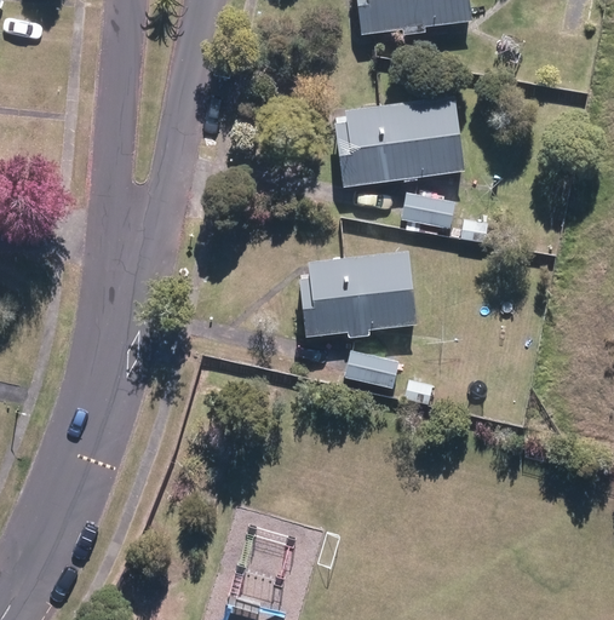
[(356,0),(361,34),(403,29),(405,34),(425,32),(425,26),(471,21),(468,0),(356,0)]
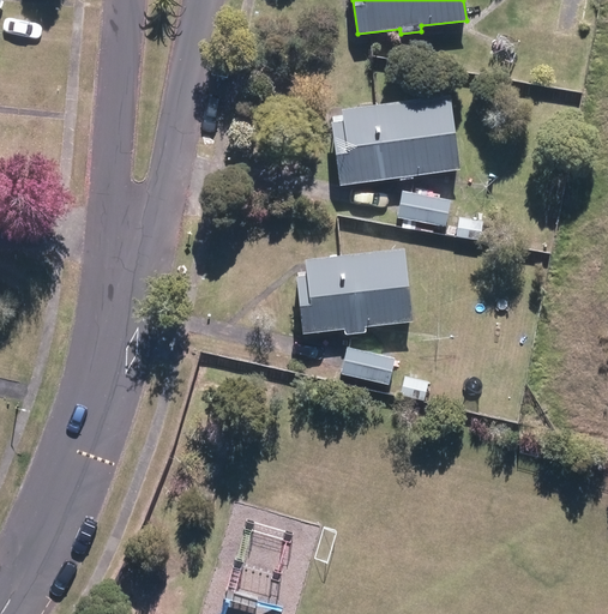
[(331,122),(339,185),(399,178),(399,180),(413,179),(413,175),(461,169),(451,95),(343,108),(344,121),(331,122)]
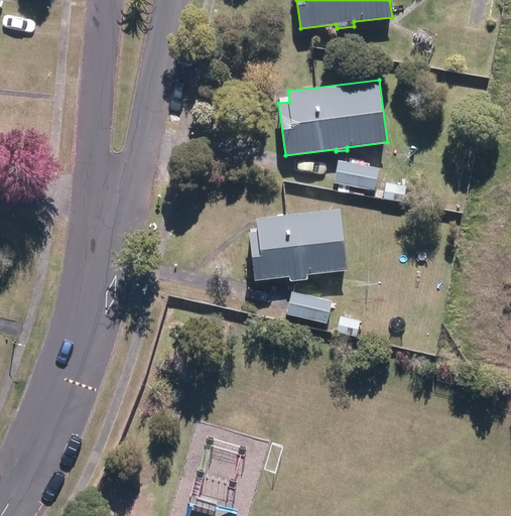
[(333,182),(374,190),(379,169),(337,160),(333,182)]
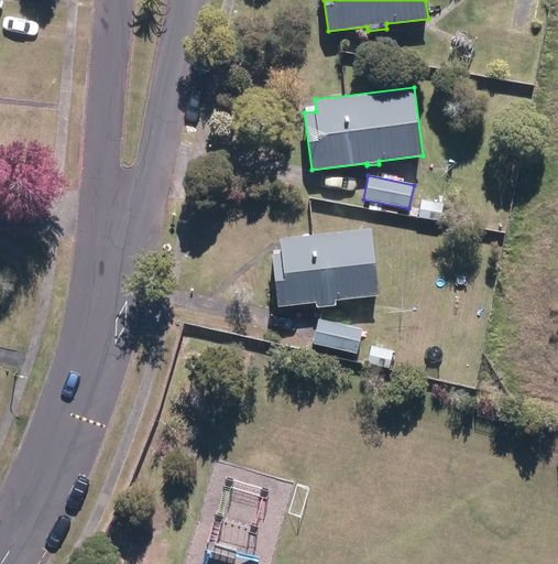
[(420,199),(416,217),(439,221),(442,203),(420,199)]
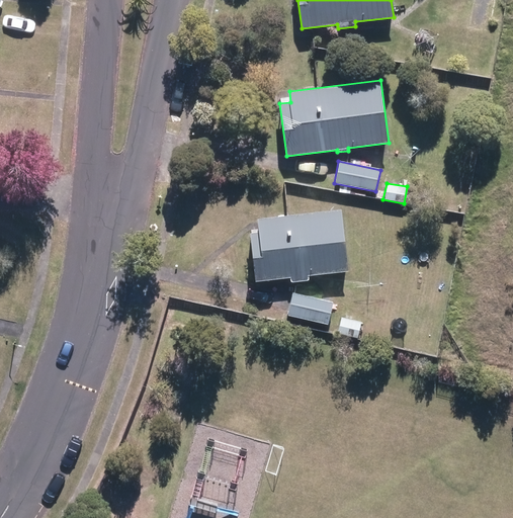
[(251,233),(257,280),(291,276),(291,281),(309,280),(309,275),(348,271),(342,210),(260,220),(262,232),(251,233)]
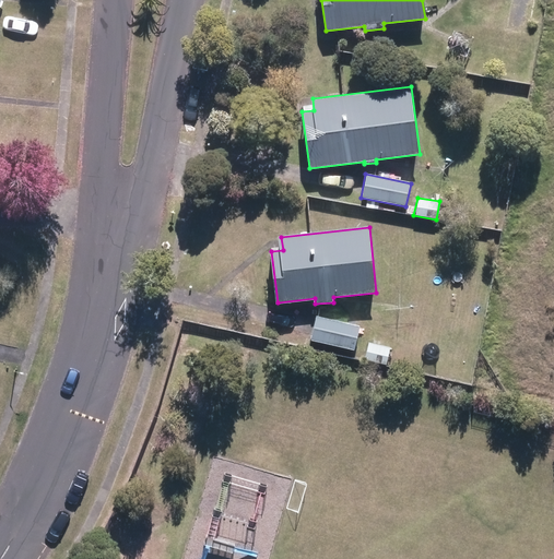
[(360,325),(316,317),(310,341),(354,351),(360,325)]
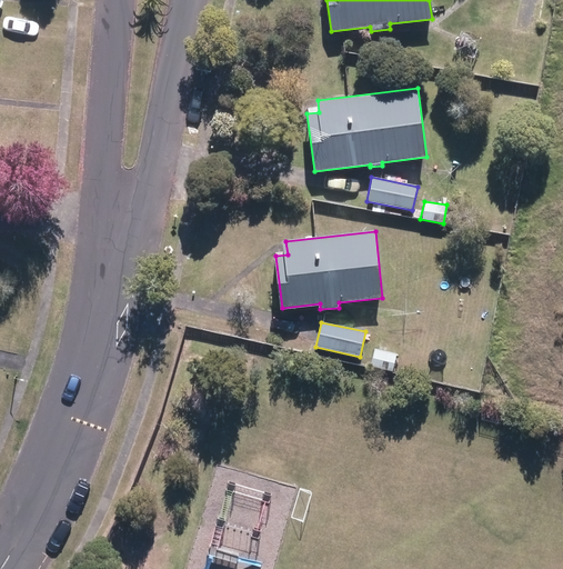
[(373,348),(369,367),(391,371),(395,353),(373,348)]
